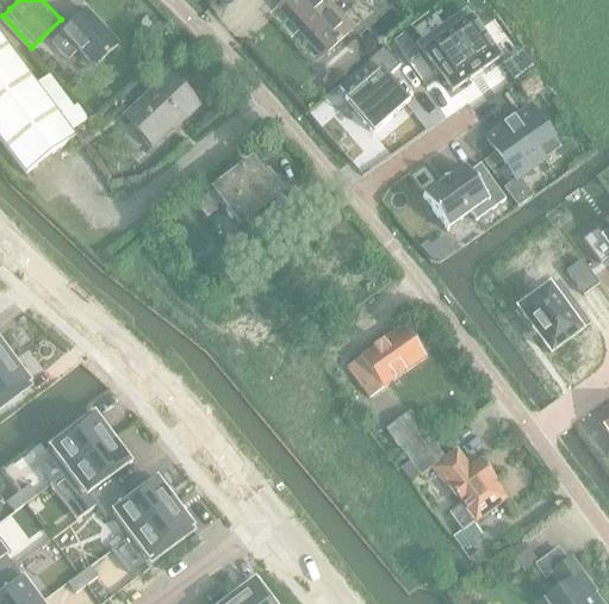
[(283,0),(281,1),(302,24),(311,35),(309,37),(323,53),(354,25),(331,0),(283,0)]
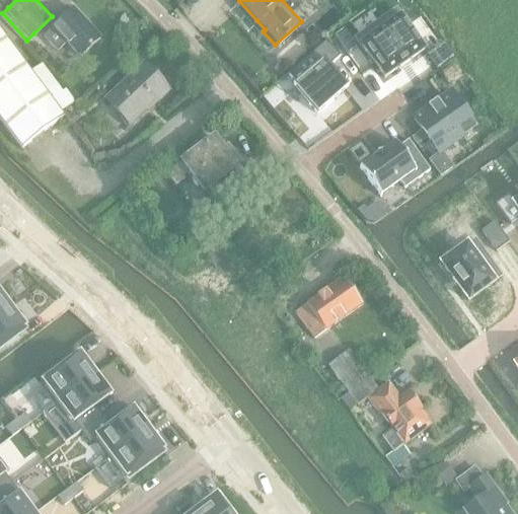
[(101,34),(74,6),(45,33),(53,42),(56,39),(62,44),(67,39),(81,54),(101,34)]
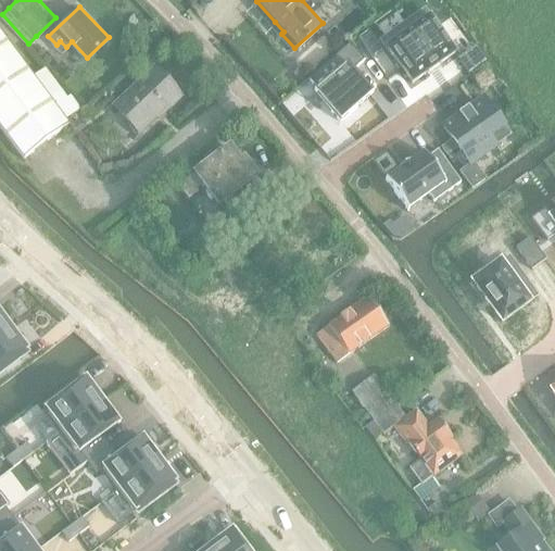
[(425,7),(382,37),(412,80),(455,50),(425,7)]
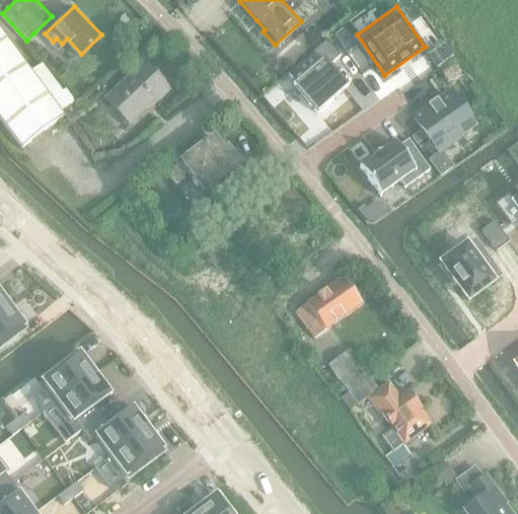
[(63,88),(43,60),(31,68),(28,63),(0,24),(0,115),(22,145),(59,117),(65,113),(62,107),(75,98),(66,85),(63,88)]
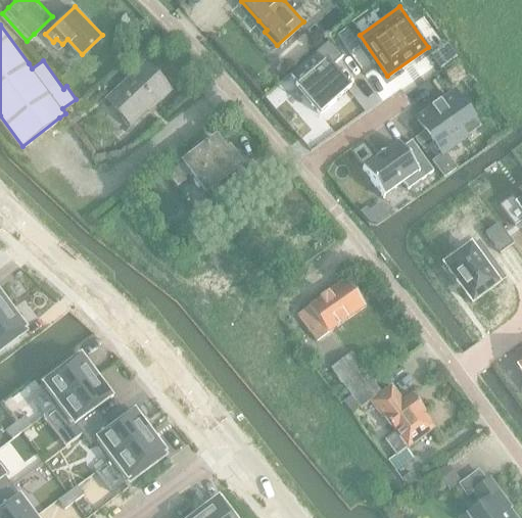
[(330,37),(291,72),(298,80),(295,83),(321,111),(351,84),(332,62),(343,53),(330,37)]
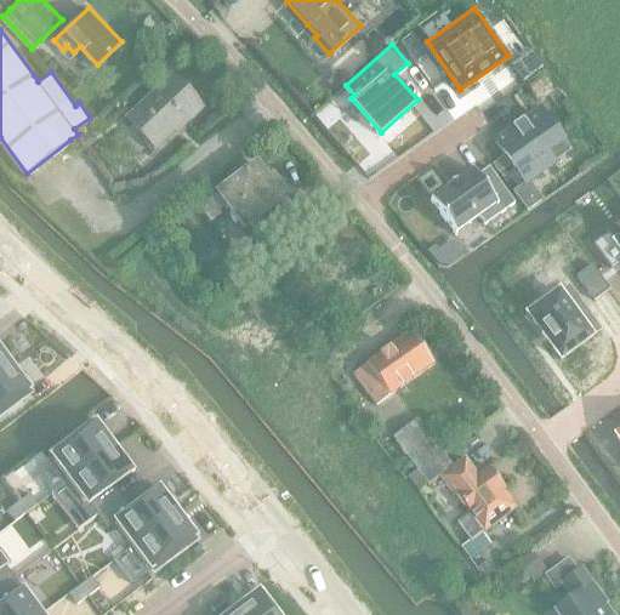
[(186,120),(204,103),(174,70),(128,114),(157,146),(185,119),(186,120)]
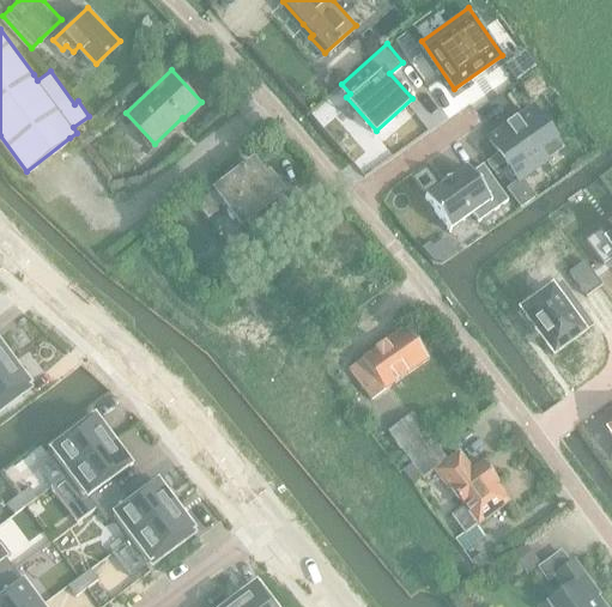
[(534,104),(491,135),(520,176),(547,157),(540,146),(556,135),(534,104)]
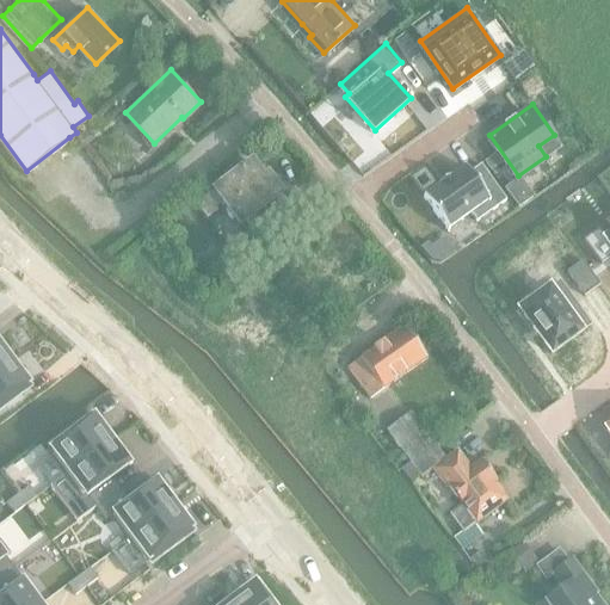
[(282,190),(269,172),(265,174),(252,159),(197,199),(208,214),(219,205),(216,203),(225,197),(241,221),(282,190)]
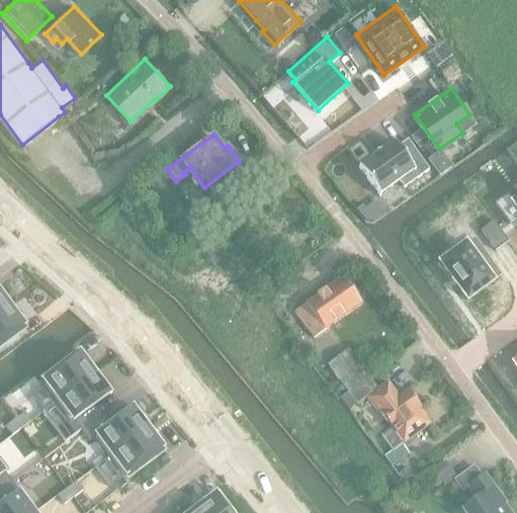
[(360,163),(359,163),(380,193),(381,192),(380,191),(400,177),(405,184),(430,166),(409,137),(399,144),(395,139),(394,139),(395,140),(361,164),(360,163)]
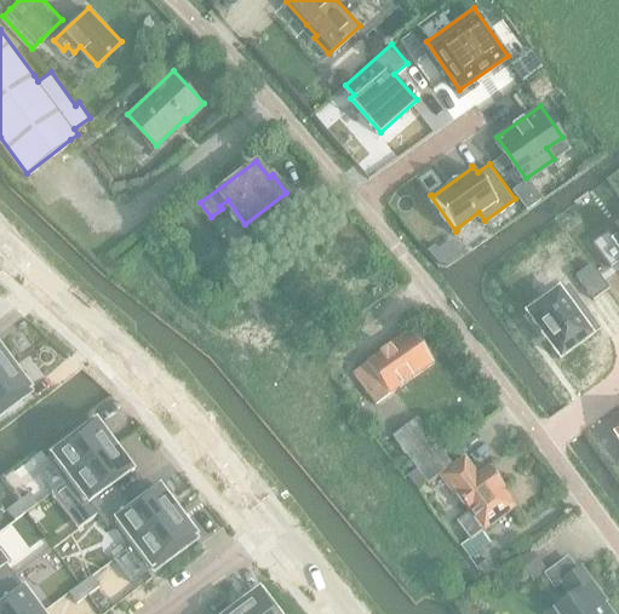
[(608,229),(592,240),(611,264),(618,258),(618,235),(615,239),(608,229)]
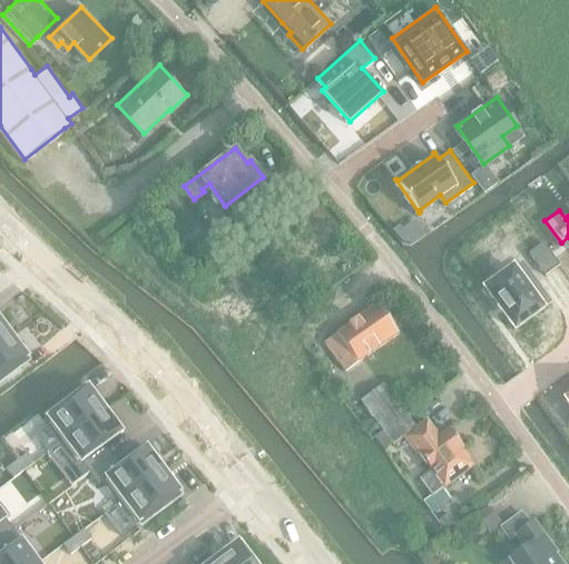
[(219,248),(244,229),(234,215),(209,234),(219,248)]
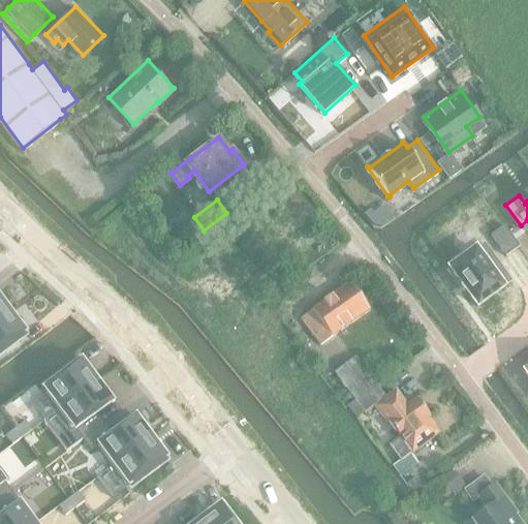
[(504,223),(491,233),(506,253),(520,244),(504,223)]
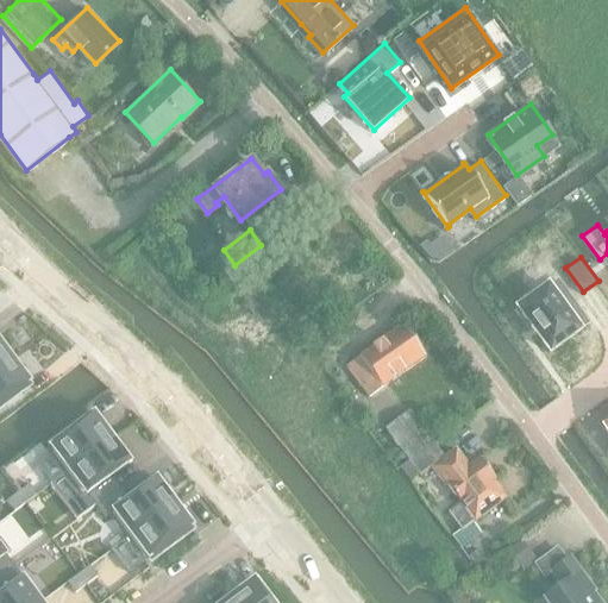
[(367,287),(375,281),(371,277),(364,283),(367,287)]
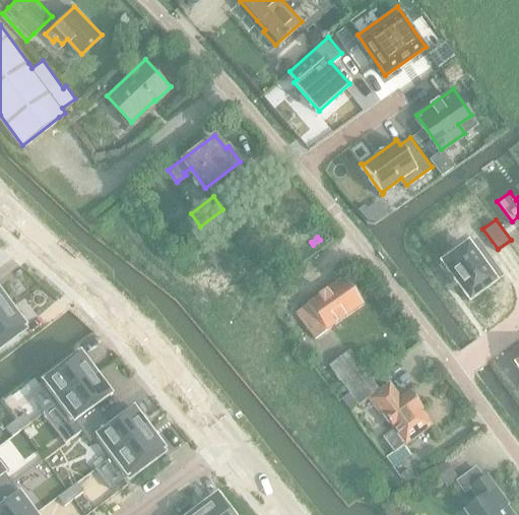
[(450,255),(443,260),(470,298),(496,279),(487,266),(494,261),(484,249),(477,254),(468,242),(465,244),(462,241),(450,250),(452,253),(450,255)]
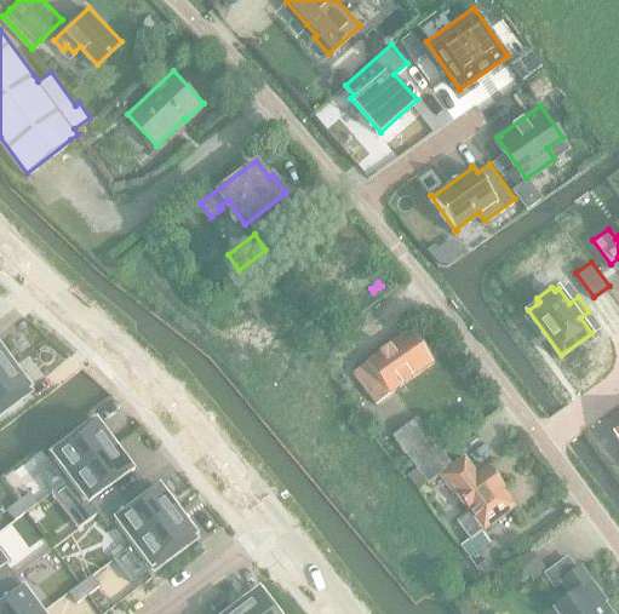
[(376,402),(435,359),(412,328),(354,371),(376,402)]
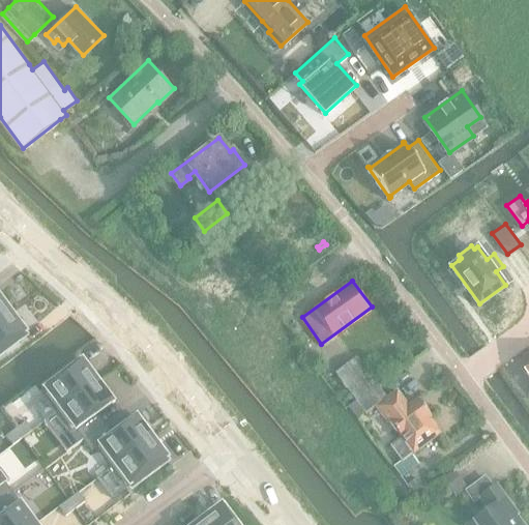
[(0,315),(10,309),(0,294),(0,315)]
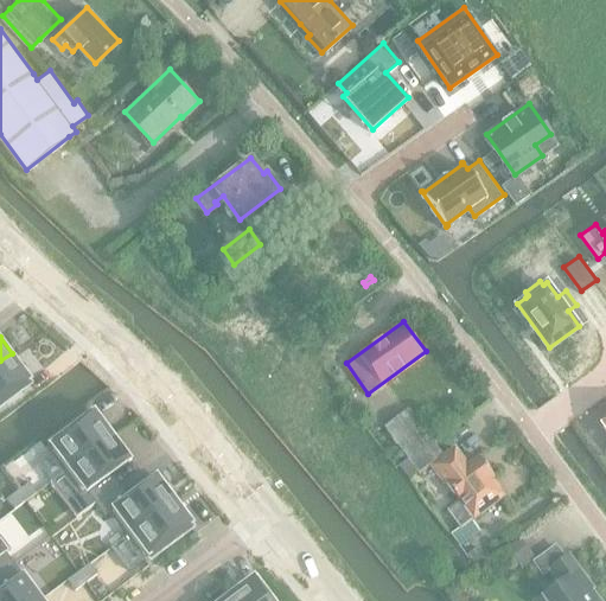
[(12,353),(0,360),(0,400),(6,396),(7,398),(23,387),(21,384),(30,377),(12,353)]
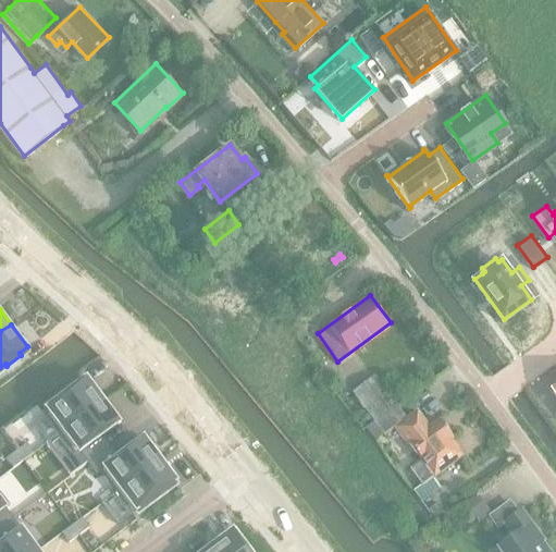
[(64,393),(44,408),(60,430),(103,397),(87,376),(78,382),(76,380),(62,390),(64,393)]
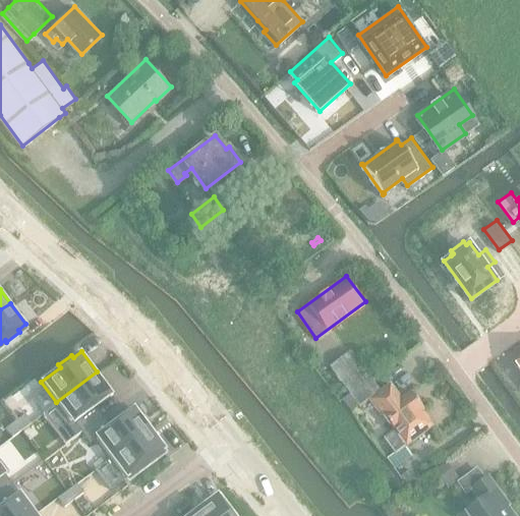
[(97,371),(56,402),(66,415),(71,422),(75,419),(82,430),(103,414),(96,404),(112,392),(97,371)]
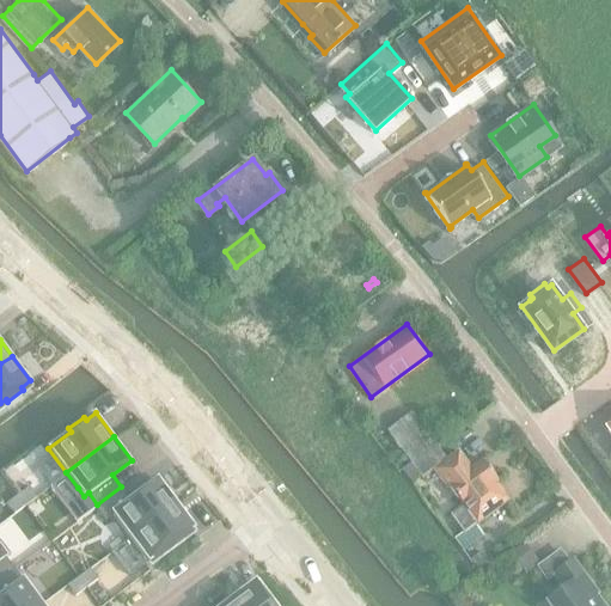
[(509,497),(496,479),(499,477),(483,457),(471,464),(459,447),(447,457),(437,441),(411,460),(403,465),(415,481),(433,467),(447,487),(451,484),(463,502),(450,512),(464,531),(509,497)]
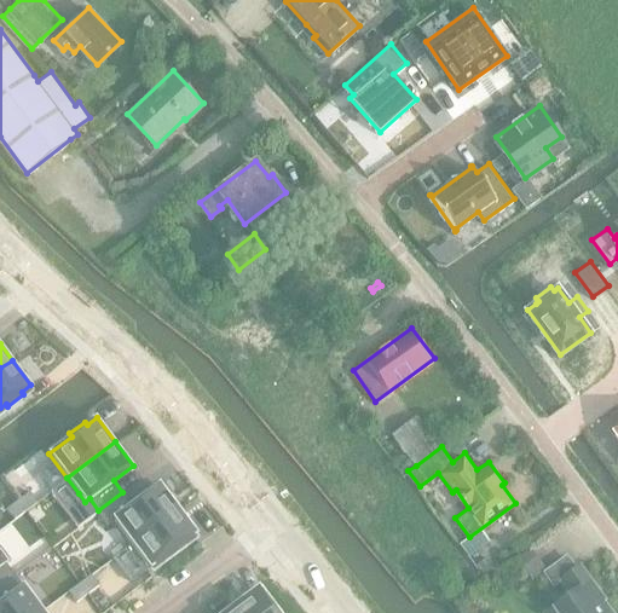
[(122,492),(98,510),(108,522),(111,519),(130,543),(178,507),(160,483),(131,503),(122,492)]
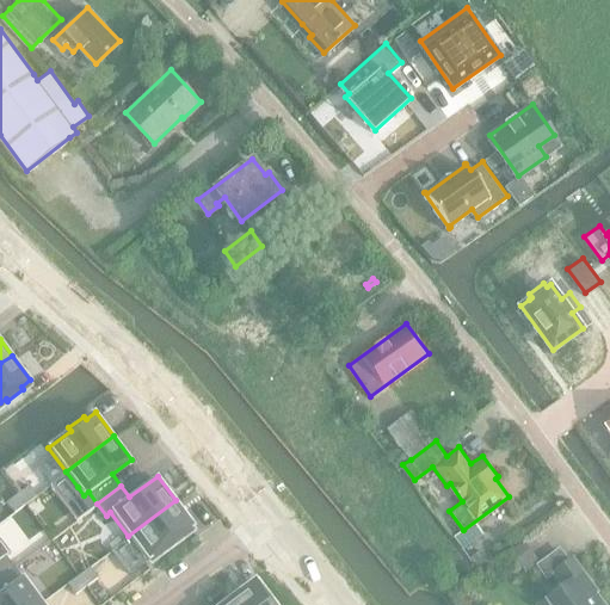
[(30,481),(18,491),(26,500),(38,492),(30,481)]
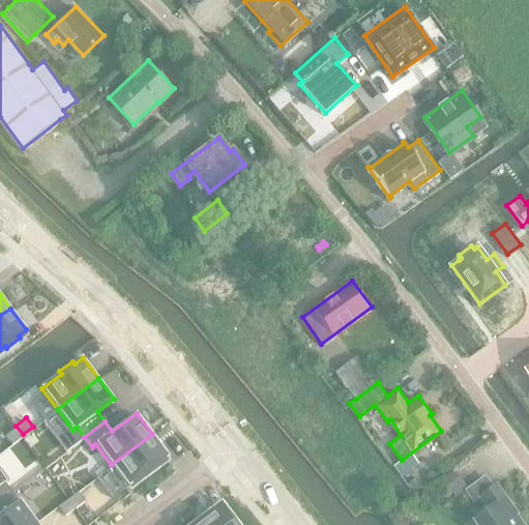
[(16,426),(6,433),(12,441),(13,442),(23,434),(16,426)]
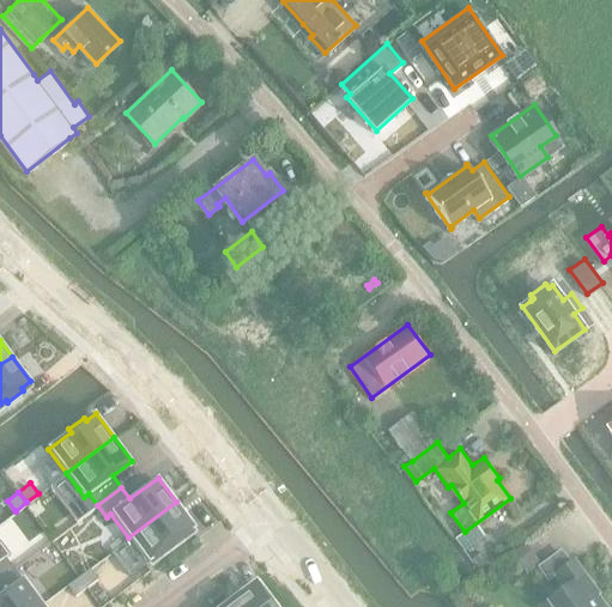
[(176,502),(128,538),(146,562),(169,545),(171,547),(187,535),(185,533),(194,526),(176,502)]
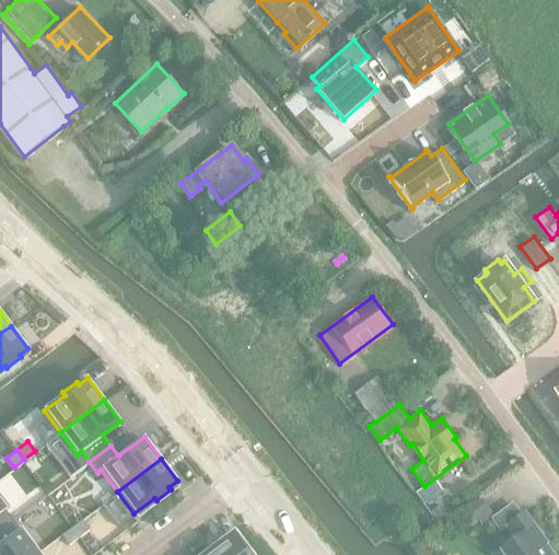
[(0,528),(13,518),(6,507),(10,504),(0,490),(0,528)]
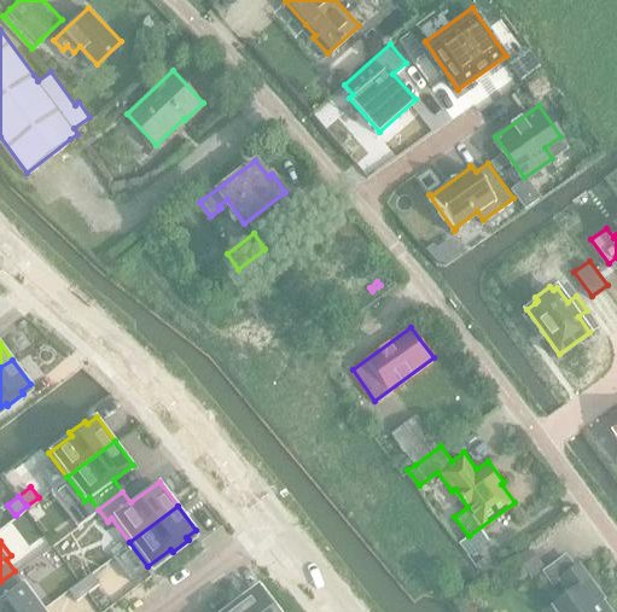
[(611,611),(601,595),(599,596),(593,588),(597,586),(591,577),(592,576),(581,559),(575,564),(566,551),(546,566),(530,543),(517,554),(533,576),(543,567),(553,583),(560,577),(571,590),(553,604),(558,611),(611,611)]
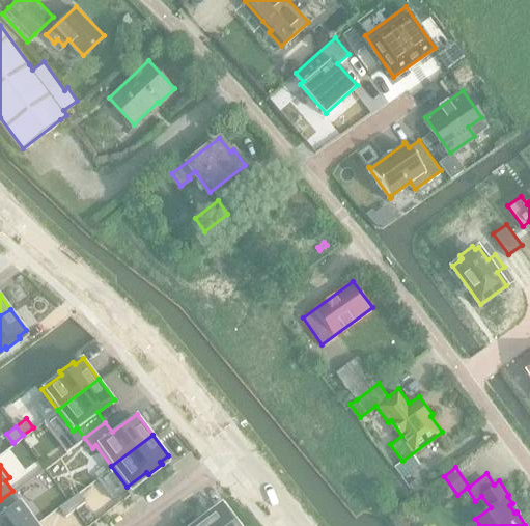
[(415,491),(425,482),(420,475),(409,483),(415,491)]
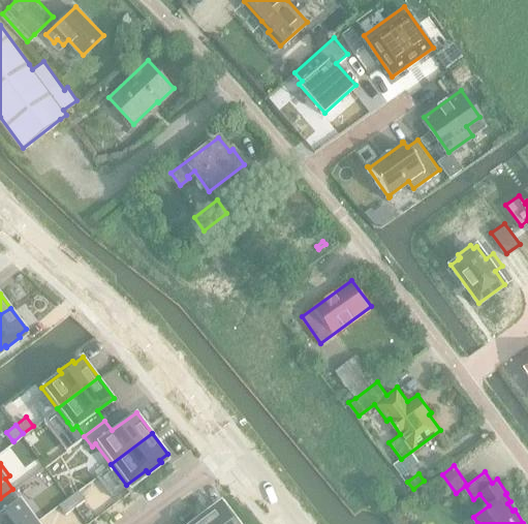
[(79,488),(69,495),(75,504),(86,497),(79,488)]
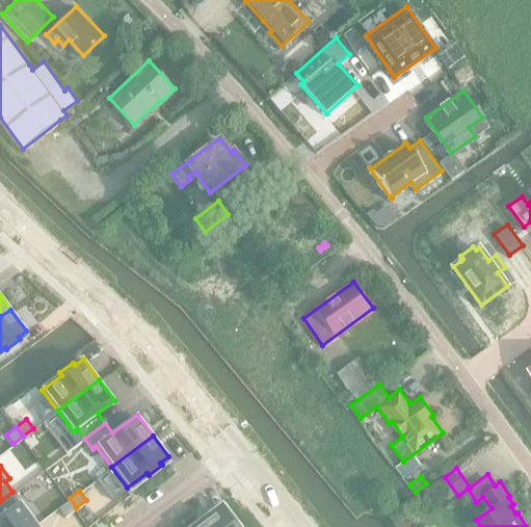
[(0,526),(29,526),(35,523),(12,492),(0,501),(0,526)]
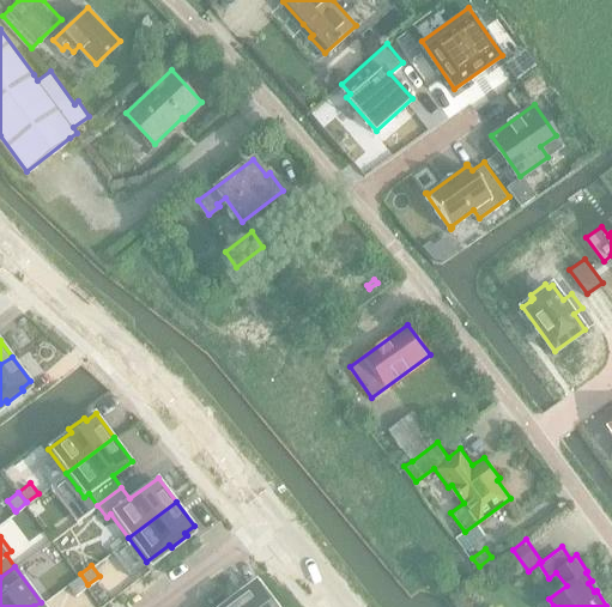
[(80,574),(68,582),(77,593),(88,584),(80,574)]
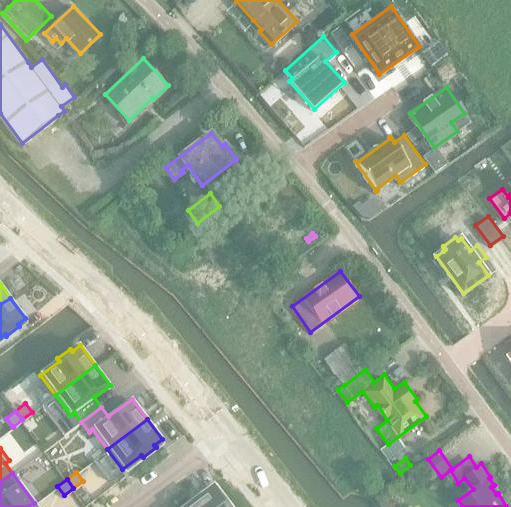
[(214,484),(194,500),(199,506),(231,506),(230,505),(232,503),(222,490),(220,492),(214,484)]
